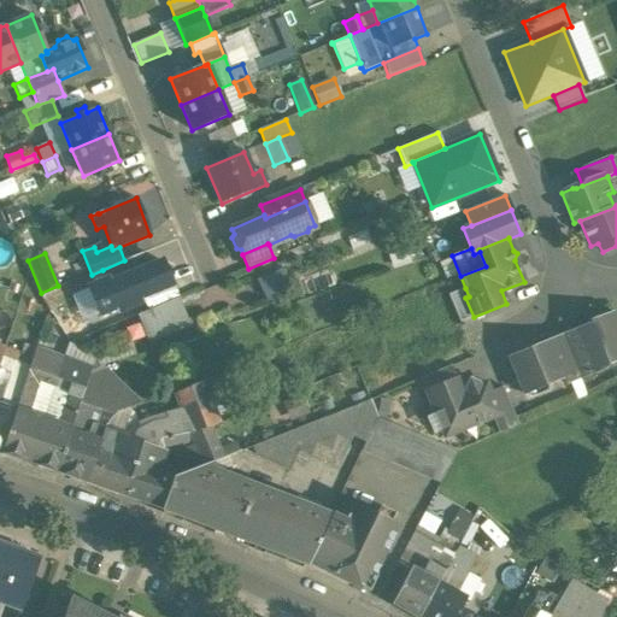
[(124,260),(103,270),(106,278),(107,283),(148,266),(142,253),(124,260)]
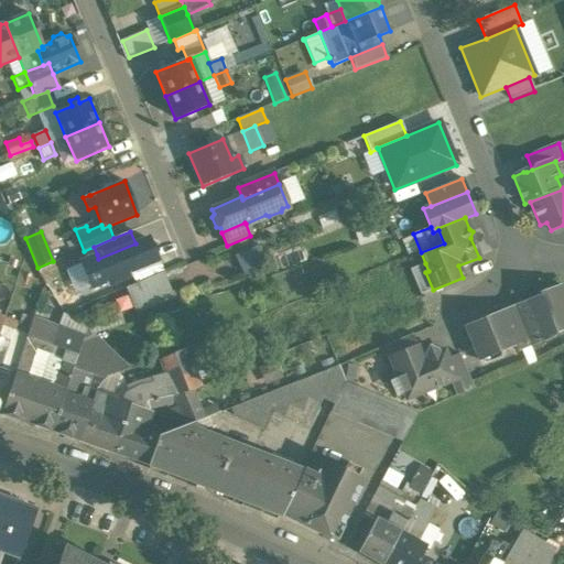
[(136,243),(98,259),(97,255),(82,261),(91,288),(107,281),(109,285),(129,277),(127,273),(132,271),(156,260),(148,239),(136,243)]
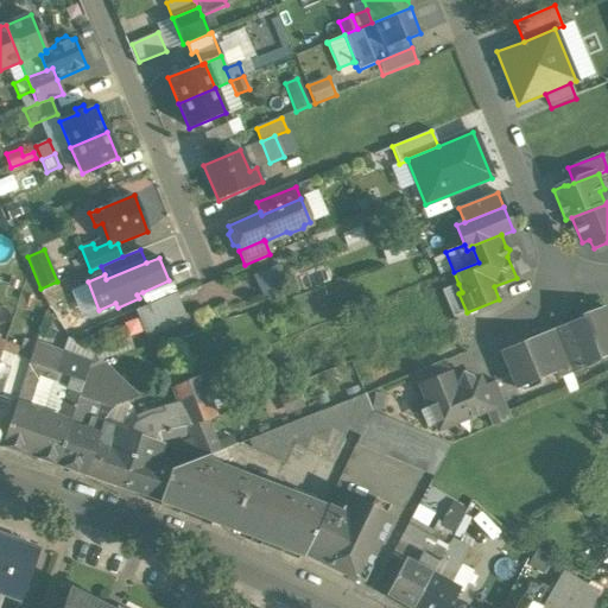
[(280,271),(272,274),(274,282),(284,278),(280,271)]
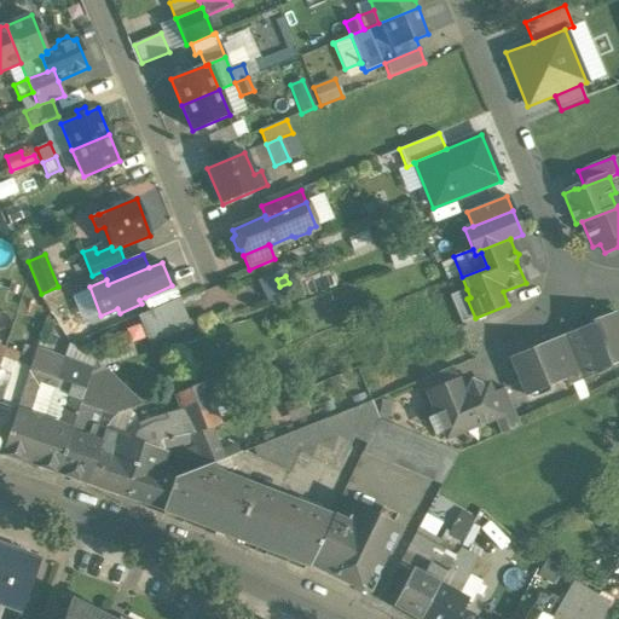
[(440,313),(455,307),(450,295),(444,283),(429,289),(432,295),(440,313)]
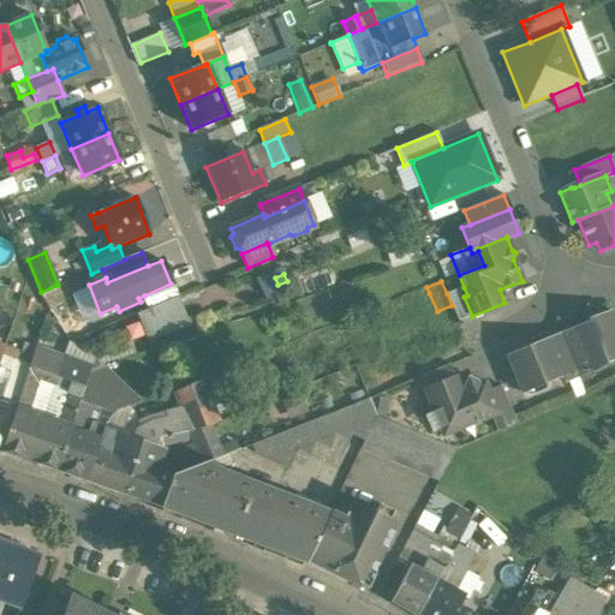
[(171,284),(144,296),(150,309),(172,299),(177,297),(171,284)]
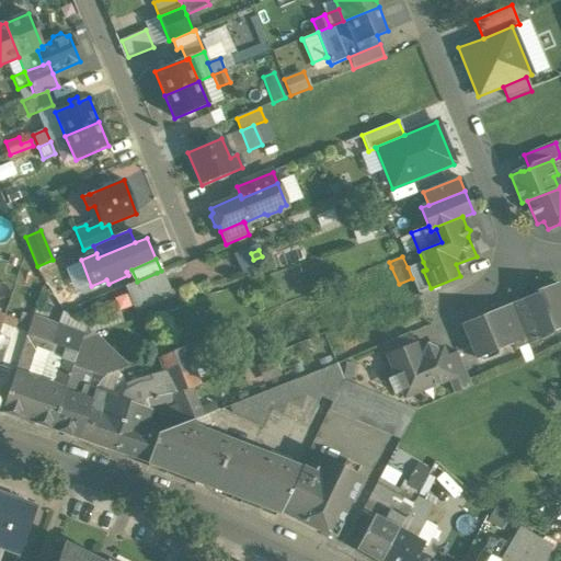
[(423,262),(408,267),(412,278),(419,294),(431,288),(423,271),(426,270),(423,262)]
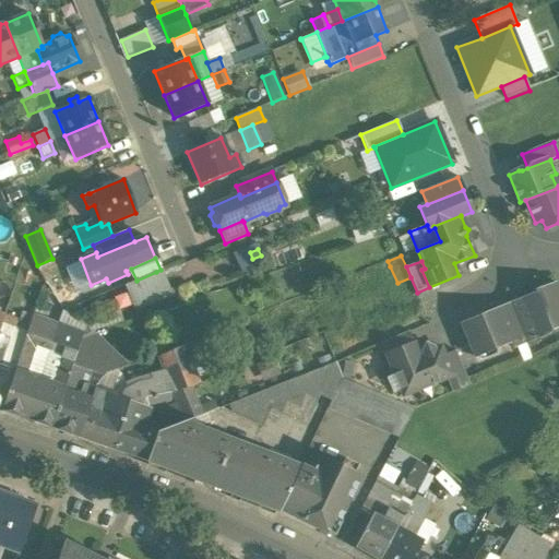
[(137,281),(127,285),(134,305),(165,295),(156,272),(137,281)]
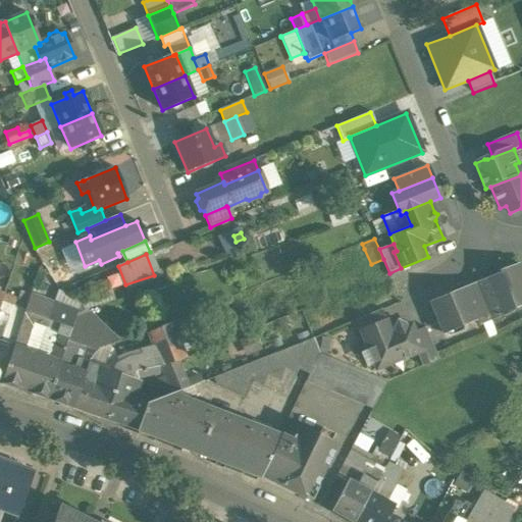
[(521,268),(521,265),(504,272),(503,272),(497,275),(496,275),(494,275),(486,279),(502,315),(503,315),(501,311),(513,306),(518,308),(521,306),(521,268)]
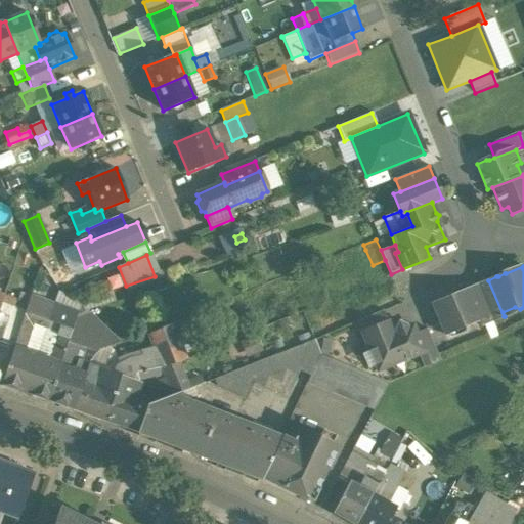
[(504,316),(488,280),(477,285),(492,321),(504,316)]
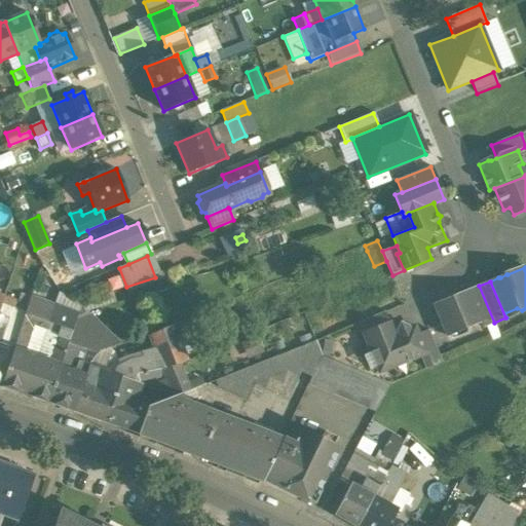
[(494,323),(479,286),(466,291),(480,323),(482,328),(494,323)]
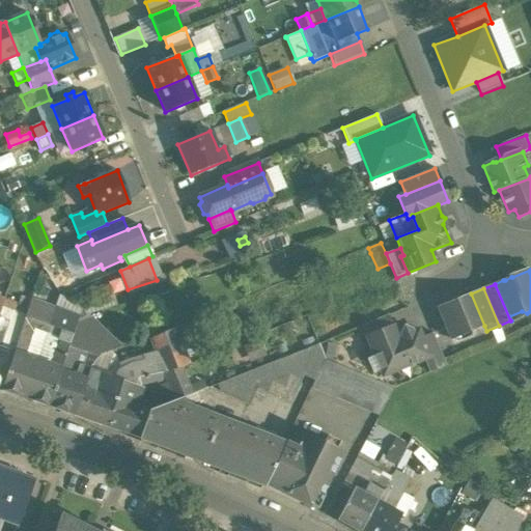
[(471,294),(438,308),(450,339),(484,326),(471,294)]
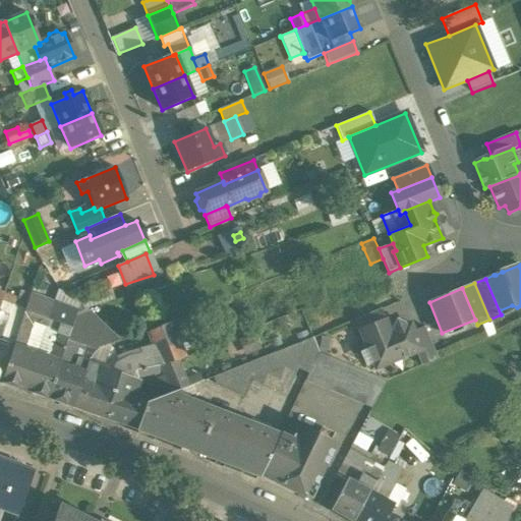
[(63,295),(57,293),(53,303),(53,304),(65,308),(69,298),(65,297),(63,295)]
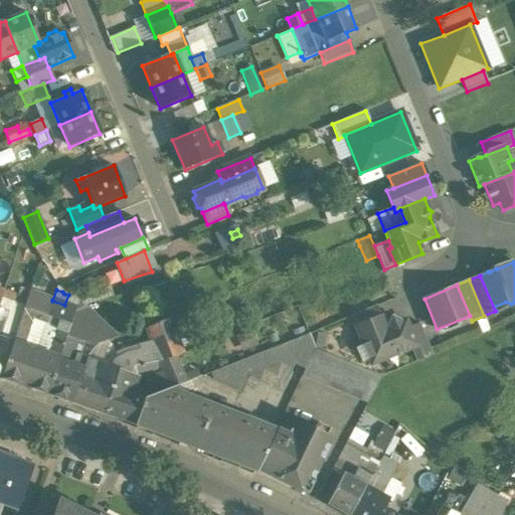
[(52,300),(29,292),(22,314),(32,318),(45,322),(47,317),(52,301),(52,300)]
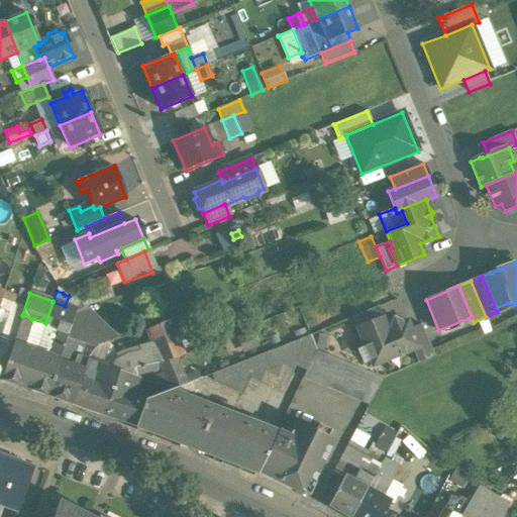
[(347,304),(352,317),(378,306),(373,293),(347,304)]
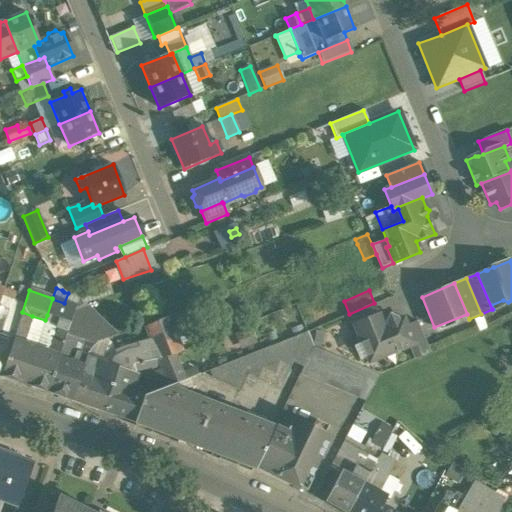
[(64,303),(52,299),(47,315),(58,319),(70,323),(76,307),(64,303)]
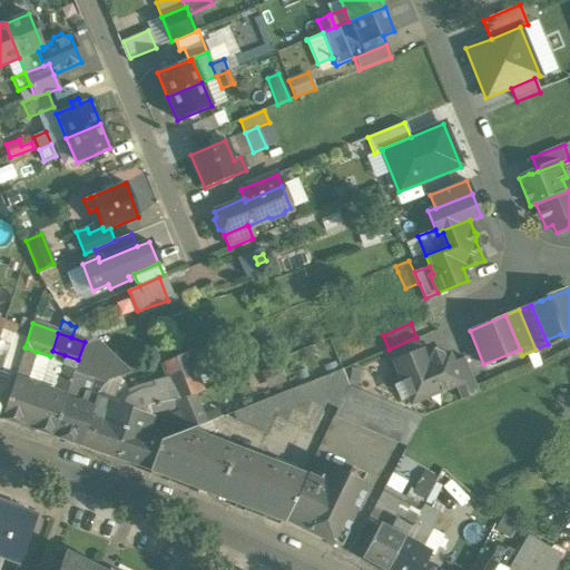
[(416,337),(389,350),(394,362),(422,351),(416,337)]
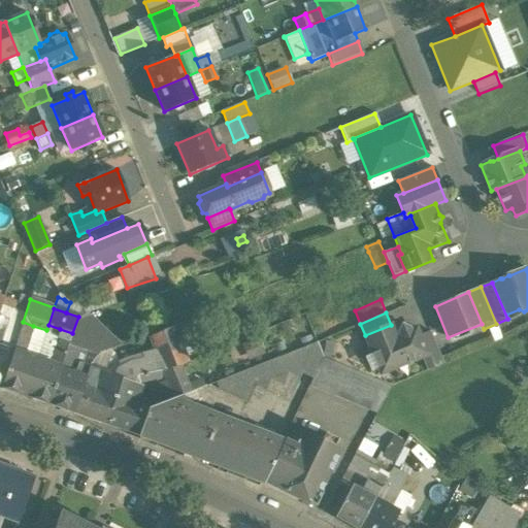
[(0,318),(0,387),(1,388),(13,353),(12,353),(0,348),(0,340),(7,321),(0,318)]
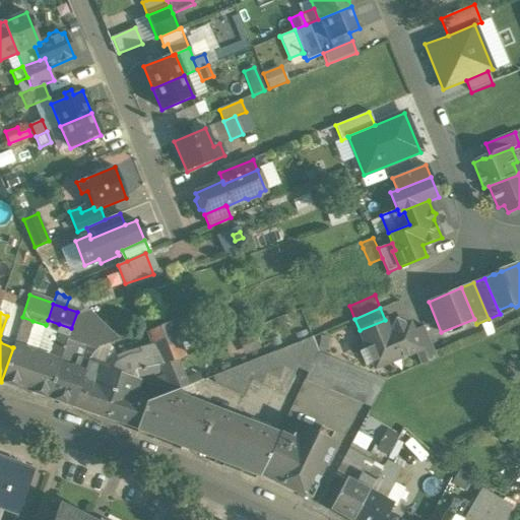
[(22,317),(12,347),(13,347),(1,382),(23,390),(36,355),(22,350),(33,321),(22,317)]
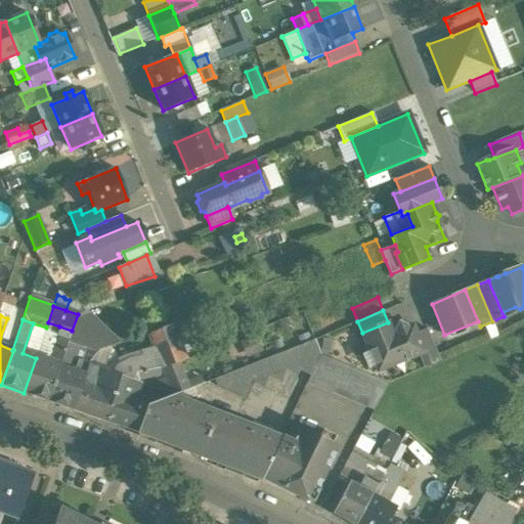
[(388,322),(362,333),(378,370),(418,354),(423,352),(416,334),(412,326),(406,329),(405,324),(398,322),(395,329),(397,334),(393,336),(388,322)]
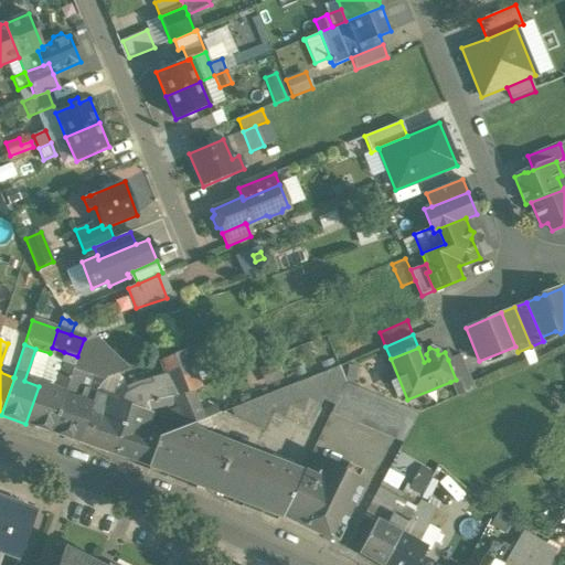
[(184,350),(160,361),(173,396),(173,398),(190,392),(199,388),(184,350)]
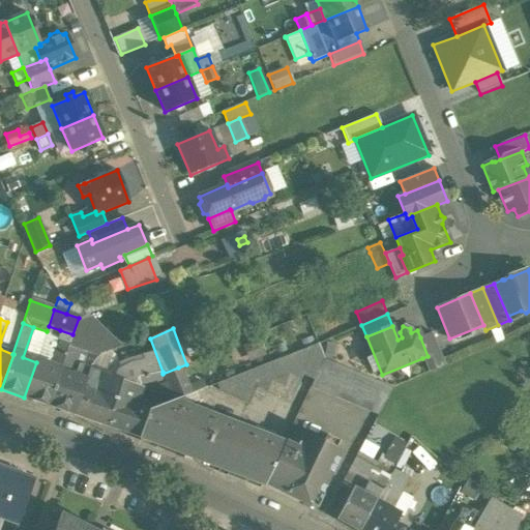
[(49,366),(36,362),(24,398),(47,405),(60,372),(59,371),(68,347),(72,334),(60,330),(49,366)]
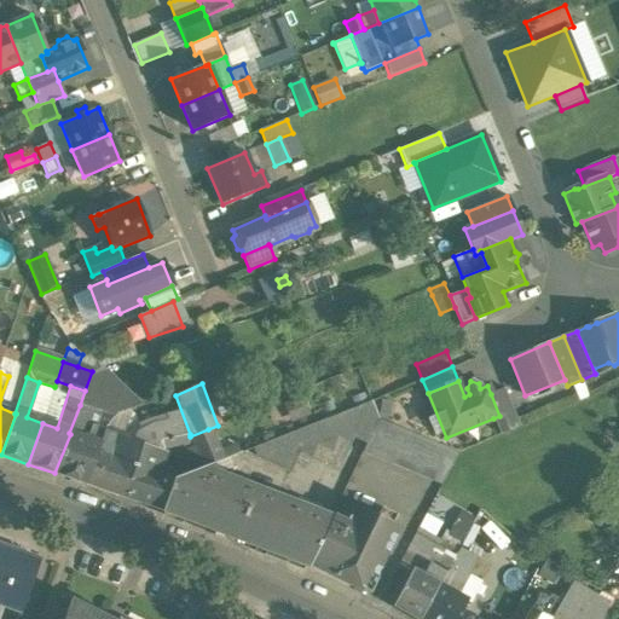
[(504,388),(491,394),(499,416),(493,418),(499,434),(519,426),(504,388)]
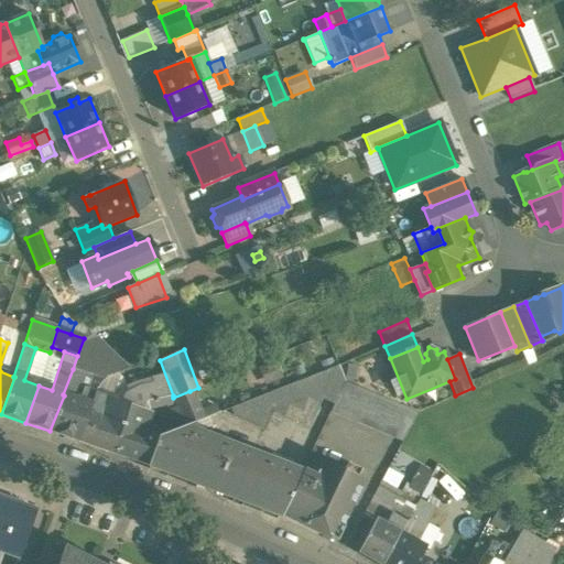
[(106,366),(77,356),(73,369),(83,373),(104,380),(106,377),(119,372),(122,371),(110,361),(106,366)]
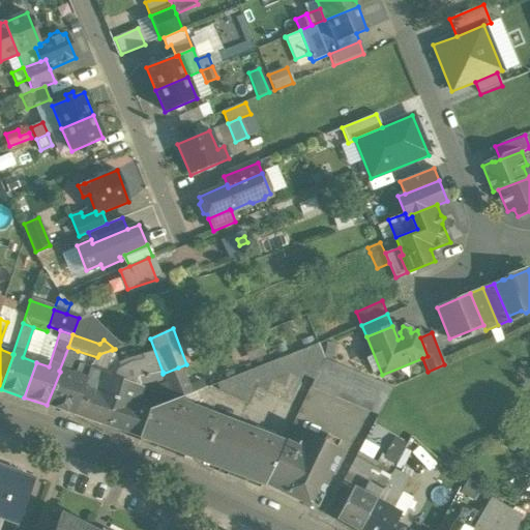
[(318,344),(262,365),(254,383),(267,390),(273,379),(283,384),(289,372),(301,378),(304,373),(315,378),(324,358),(318,344)]
